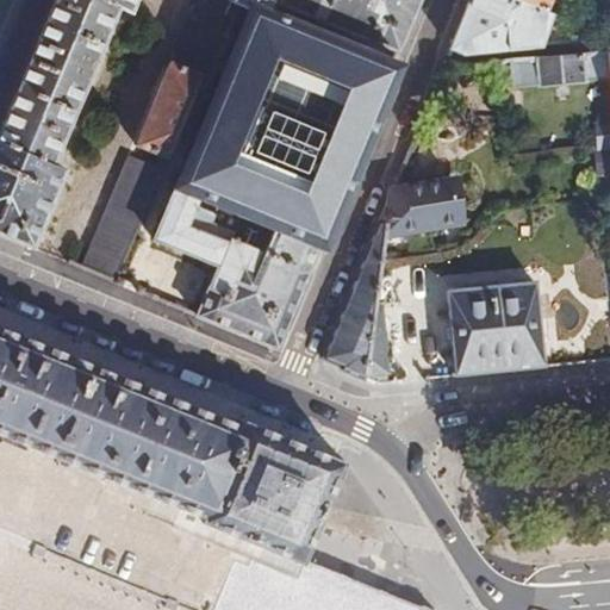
[(238,0),(250,5),(267,12),(272,0),(54,0),(0,131),(0,234),(32,248),(64,172),(53,166),(118,7),(130,12),(135,0),(238,0)]
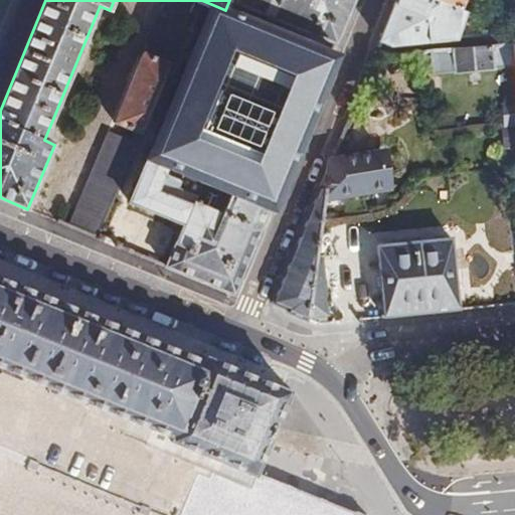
[(35,0),(0,83),(0,111),(45,0),(35,0)]
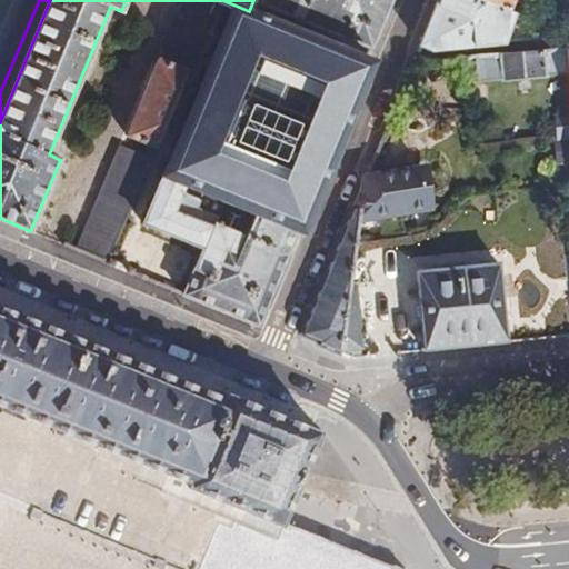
[(208,15),(213,0),(179,0),(126,136),(135,139),(133,145),(139,148),(141,142),(153,148),(208,15)]
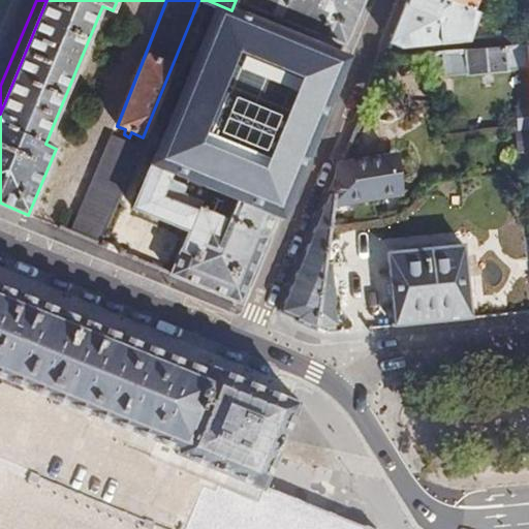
[(198,0),(193,13),(210,22),(217,4),(207,0),(198,0)]
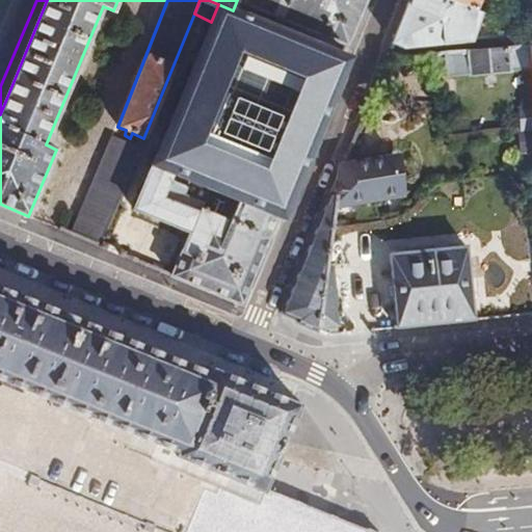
[(240,0),(347,44),(365,0),(240,0)]
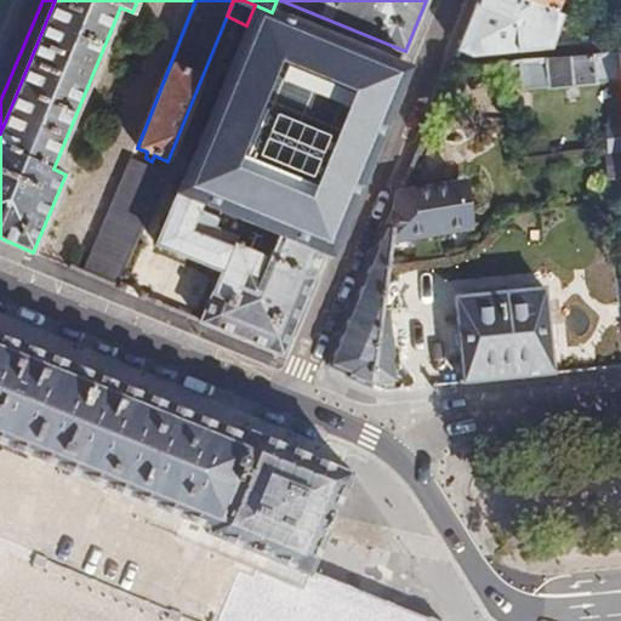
[(478,0),(472,17),(459,49),(477,56),(554,47),(565,18),(557,16),(518,0),(478,0)]
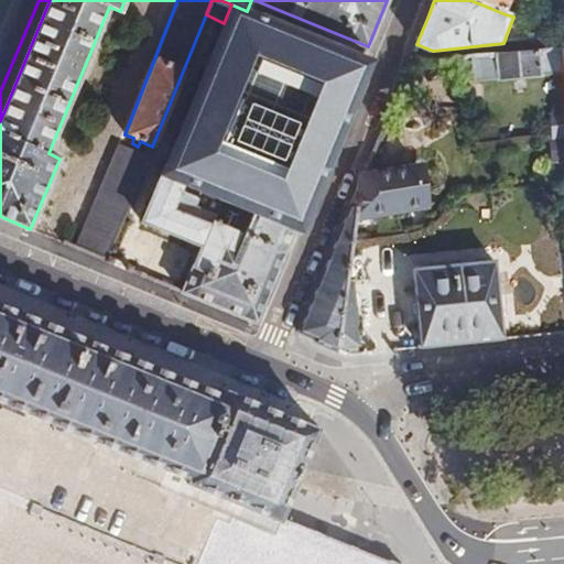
[(563,0),(470,0),(506,14),(511,0),(563,0)]
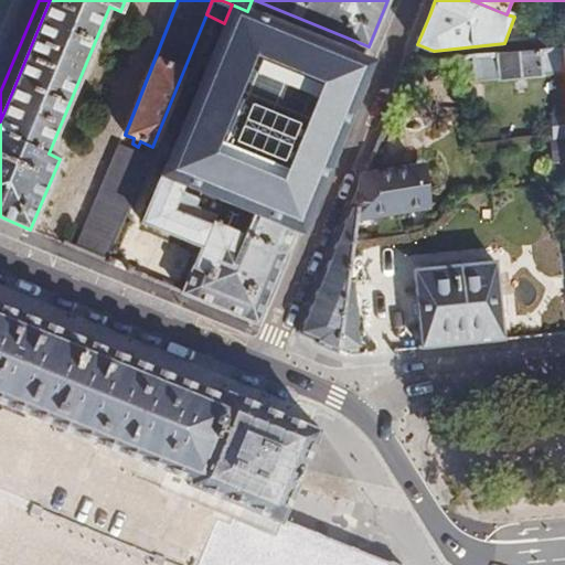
[(371,62),(364,59),(247,11),(232,4),(224,23),(141,222),(201,247),(182,292),(257,323),(288,253),(286,253),(296,230),(301,232),(371,62)]
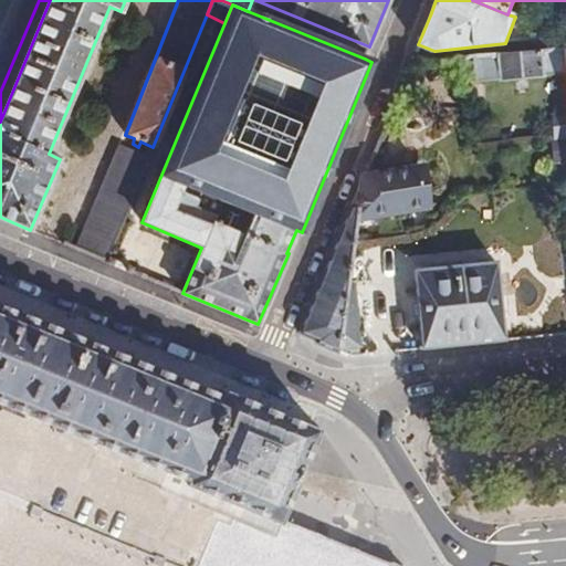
[(515,17),(505,43),(546,39),(548,30),(515,17)]
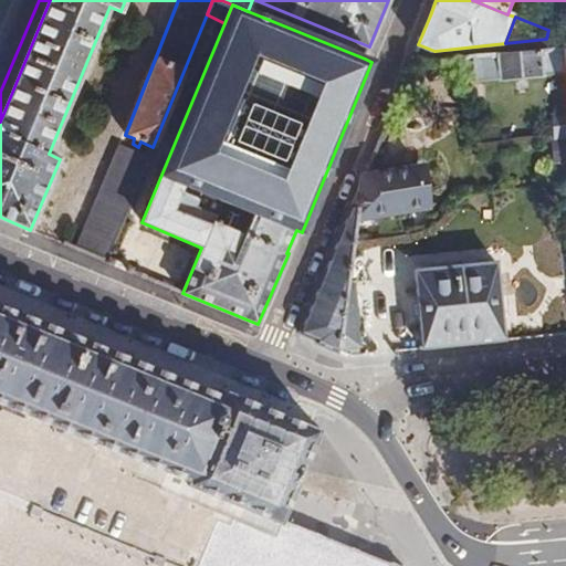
[(565,72),(564,46),(494,54),(498,79),(565,72)]
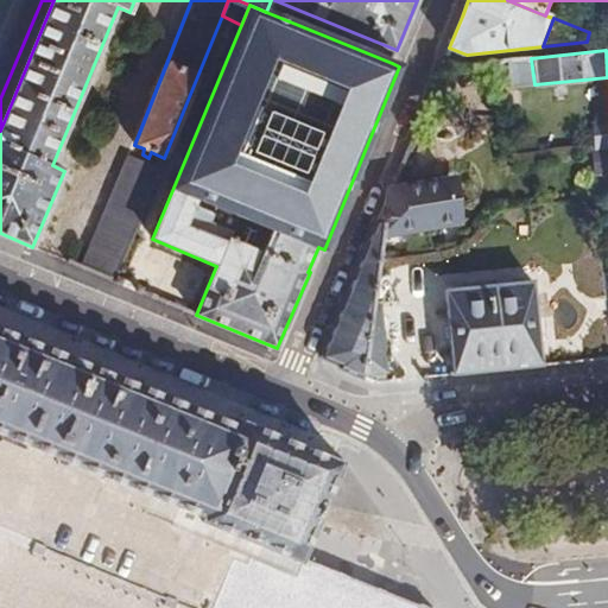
[(81,267),(114,280),(159,169),(128,154),(81,267)]
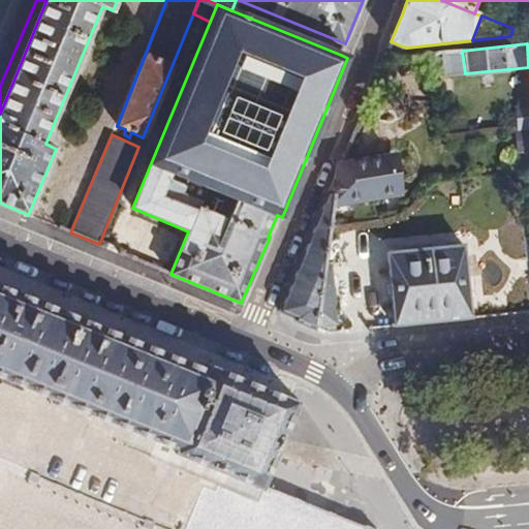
[(389,159),(339,166),(337,172),(332,201),(393,192),(389,159)]
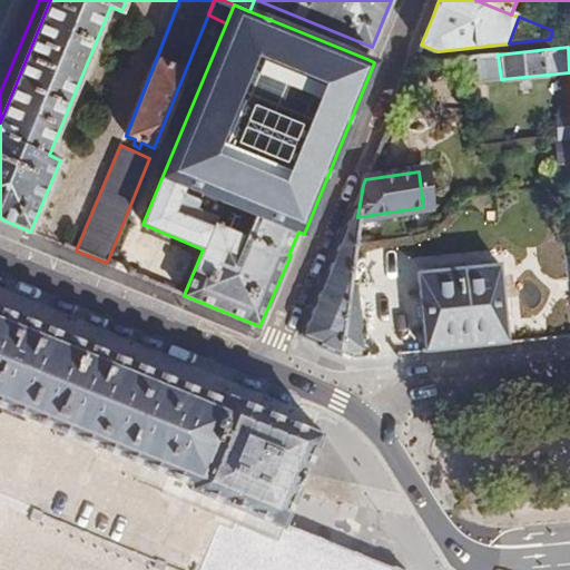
[(316,346),(335,353),(346,286),(357,217),(363,185),(324,282),(301,337),(316,343),(316,346)]
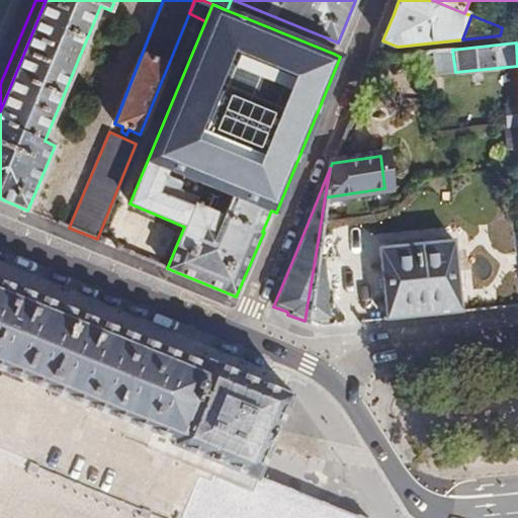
[(386,321),(460,313),(453,241),(379,250),(386,321)]
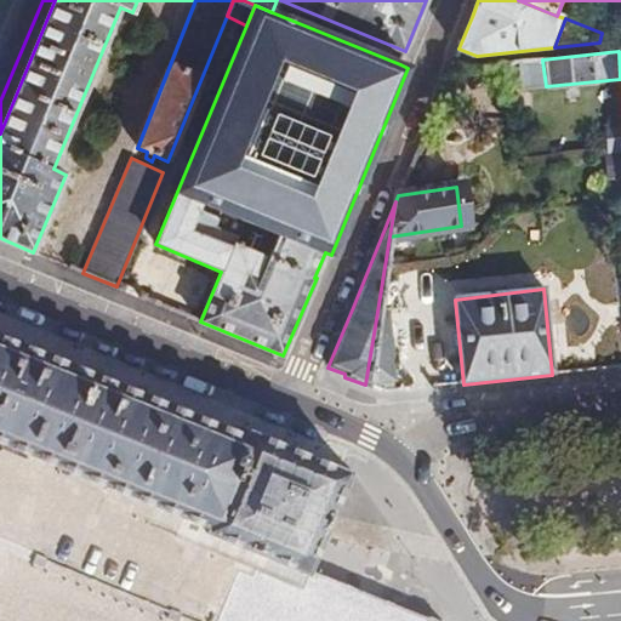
[(377,312),(365,385),(389,383),(382,311),(377,312)]
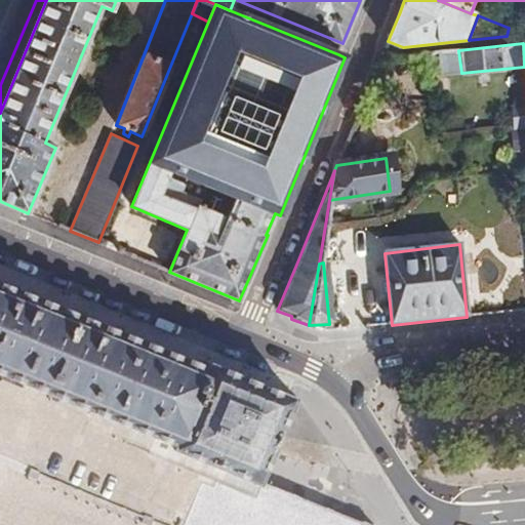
[(0,281),(0,374),(153,437),(146,453),(257,501),(267,481),(305,390),(191,348),(188,357),(0,281)]
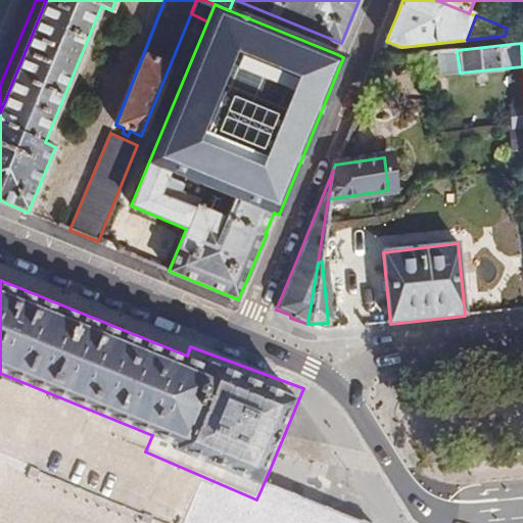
[(39,473),(31,469),(29,476),(37,479),(39,474),(39,473)]
